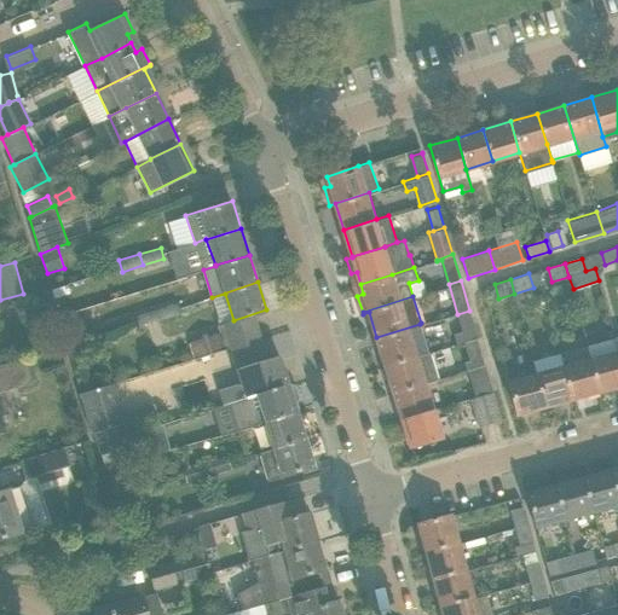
[(585,300),(576,302),(579,315),(589,313),(585,300)]
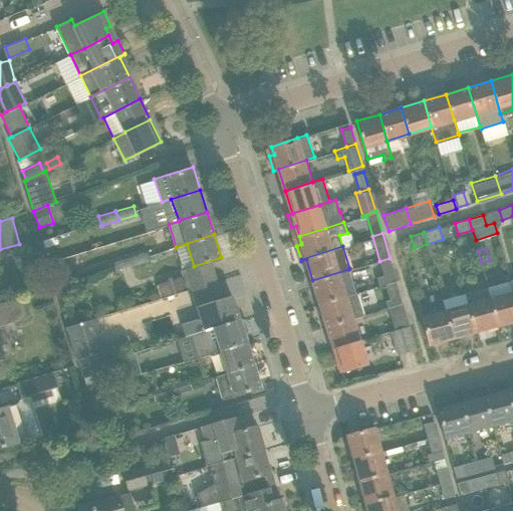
[(134,265),(150,261),(147,251),(131,255),(134,265)]
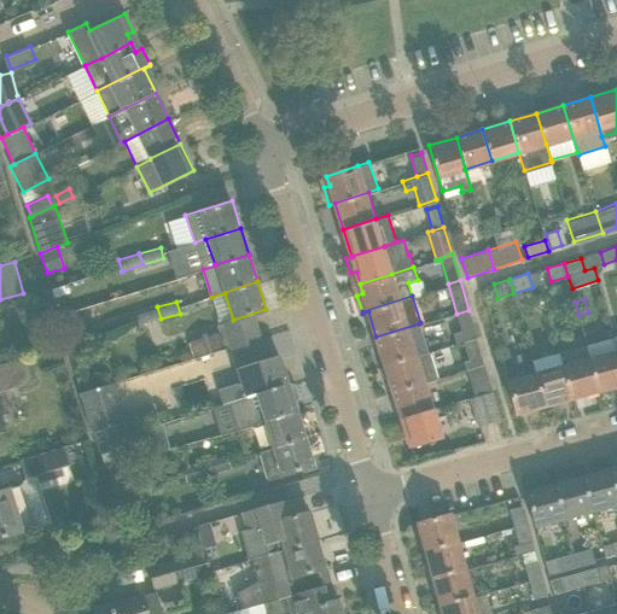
[(139,325),(161,319),(157,307),(135,313),(139,325)]
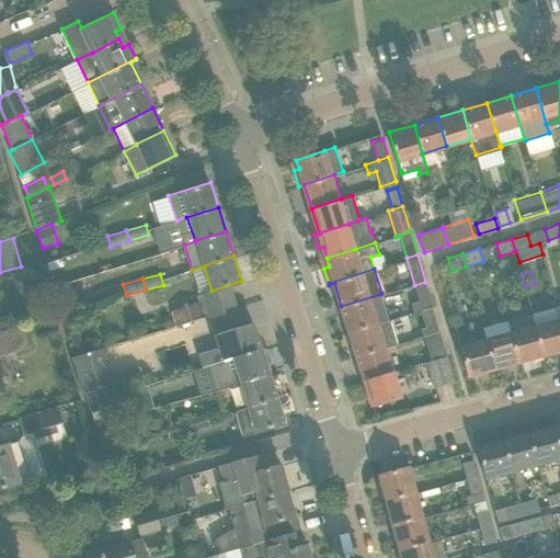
[(56,298),(71,294),(67,281),(53,286),(56,298)]
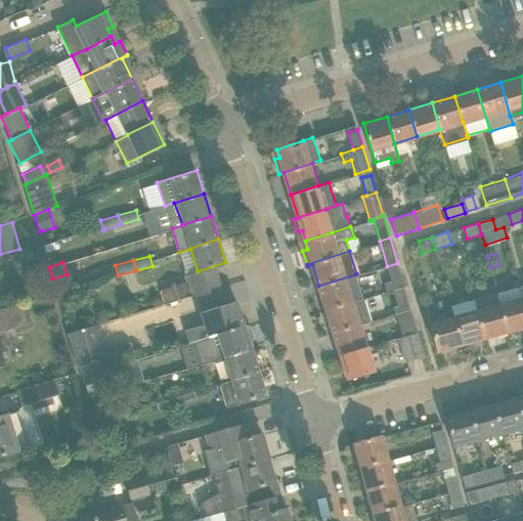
[(392,287),(402,284),(397,267),(387,270),(392,287)]
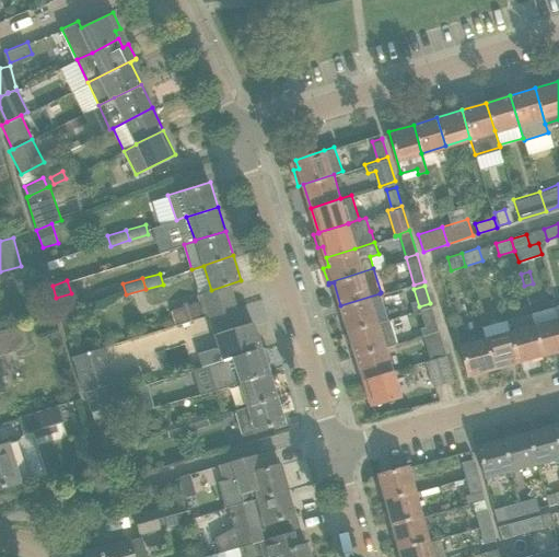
[(348,329),(386,317),(380,293),(340,305),(348,329)]
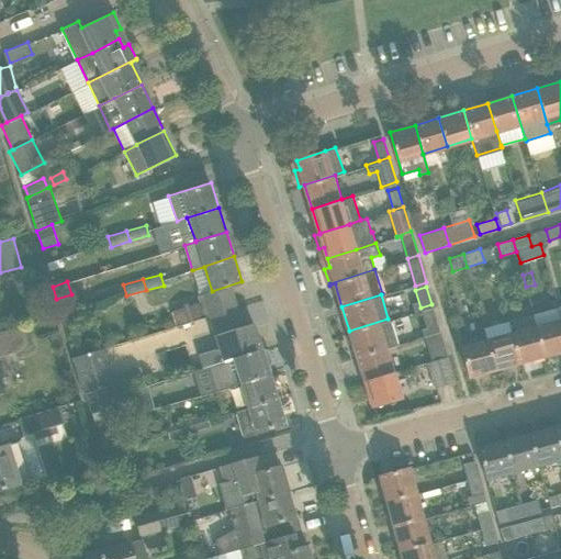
[(176,325),(204,316),(199,301),(171,311),(176,325)]
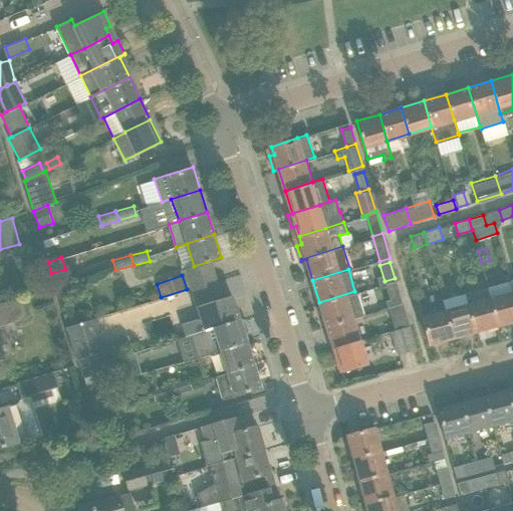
[(389,304),(402,300),(395,278),(385,281),(391,299),(387,300),(389,304)]
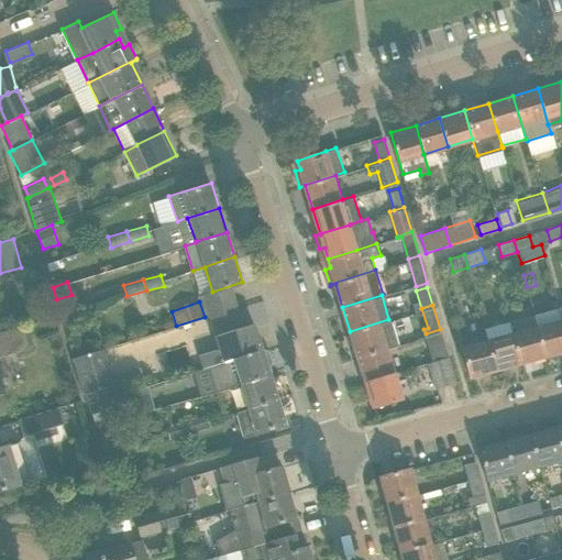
[(520,362),(544,355),(533,315),(509,321),(520,362)]
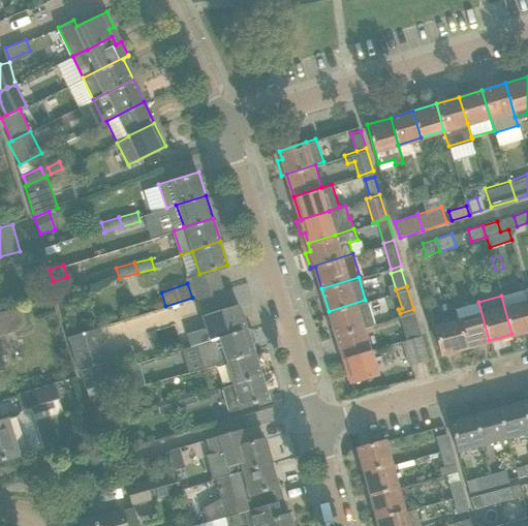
[(527,301),(505,307),(502,296),(501,296),(511,334),(527,329),(527,301)]
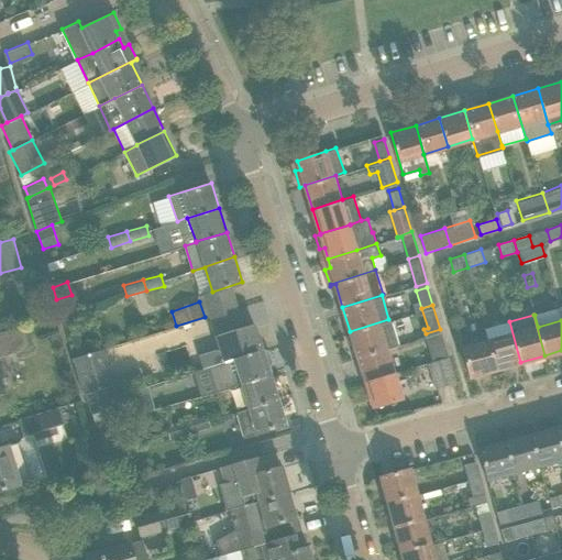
[(386,347),(399,342),(390,318),(388,319),(350,331),(357,355),(386,347)]
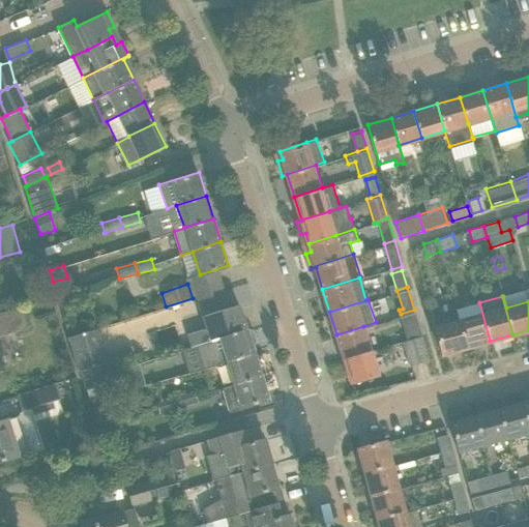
[(208,326),(187,332),(192,346),(197,345),(247,328),(240,305),(229,309),(227,300),(201,309),(203,316),(205,316),(208,326)]
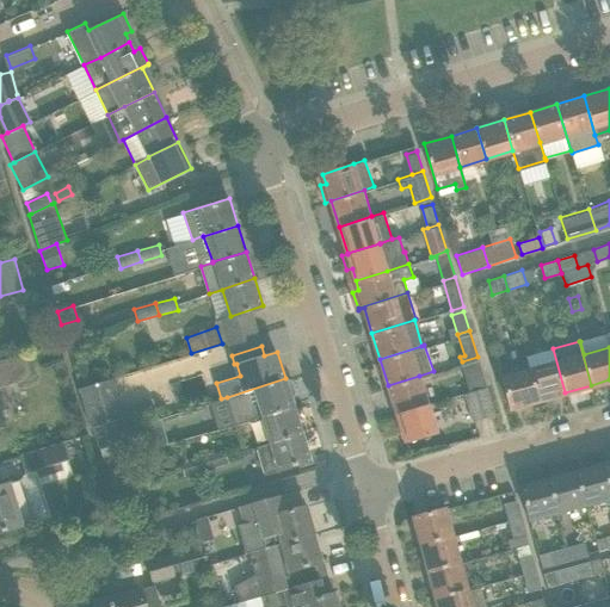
[(537,401),(565,392),(553,348),(525,355),(529,369),(537,401)]
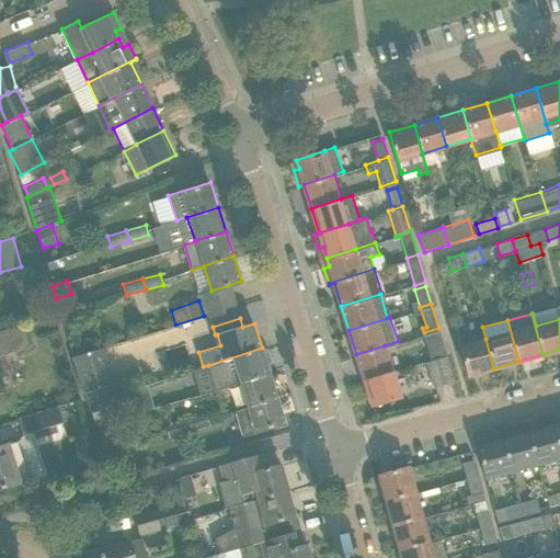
[(0,354),(1,356),(30,348),(22,323),(0,330),(0,354)]
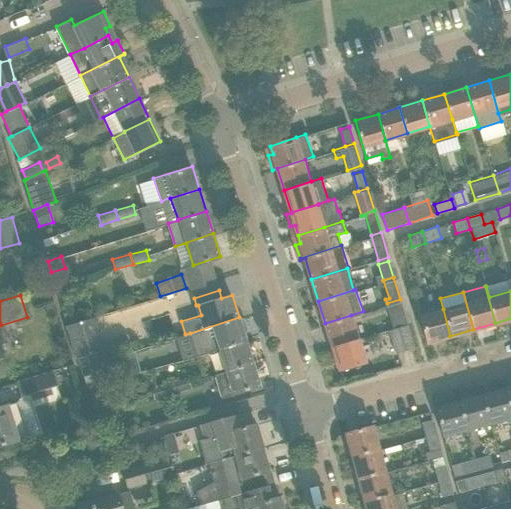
[(428,342),(450,336),(443,309),(420,315),(428,342)]
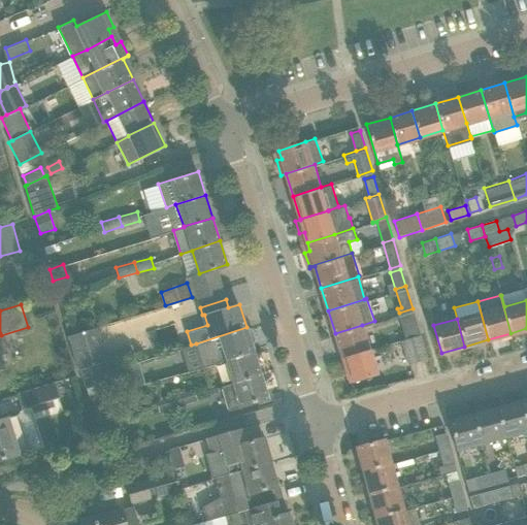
[(417,322),(403,326),(406,336),(420,332),(417,322)]
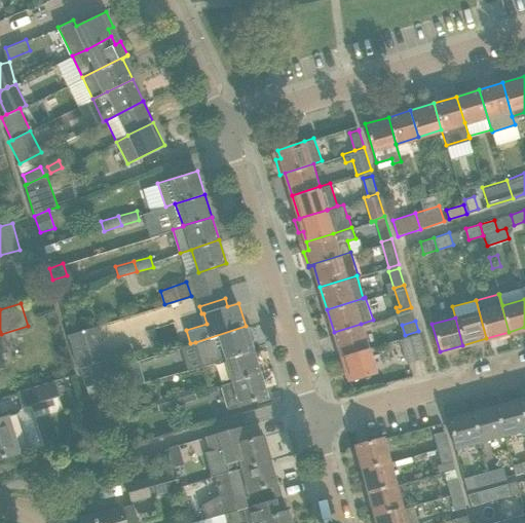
[(341,356),(368,347),(361,324),(334,332),(341,356)]
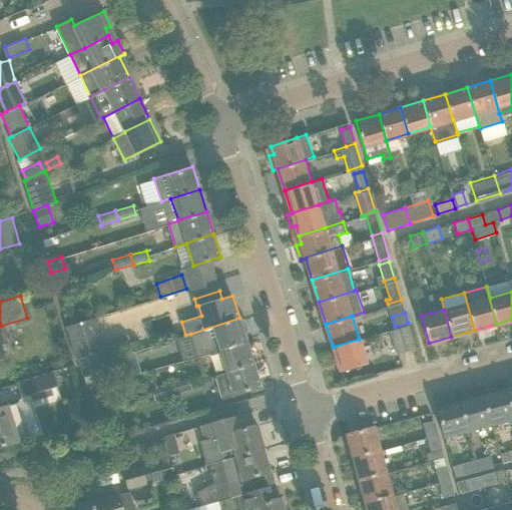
[(249,331),(245,320),(241,318),(239,318),(190,334),(197,357),(220,349),(246,341),(244,336),(247,335),(249,331)]
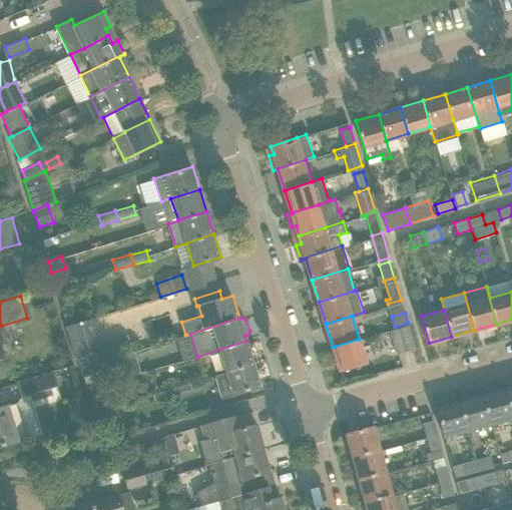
[(81,366),(107,359),(96,319),(68,326),(79,367),(81,366)]
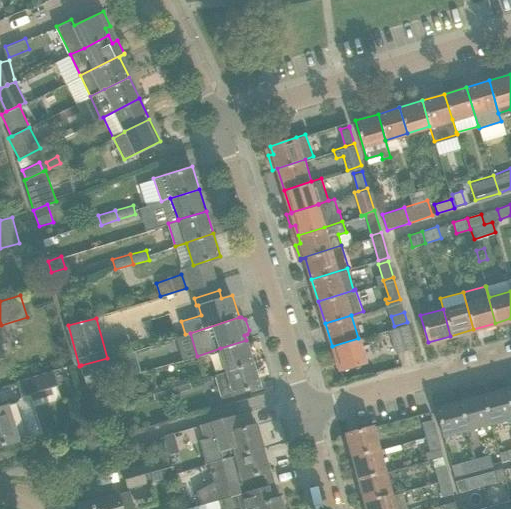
[(395,353),(414,347),(407,322),(394,326),(394,327),(388,329),(395,353)]
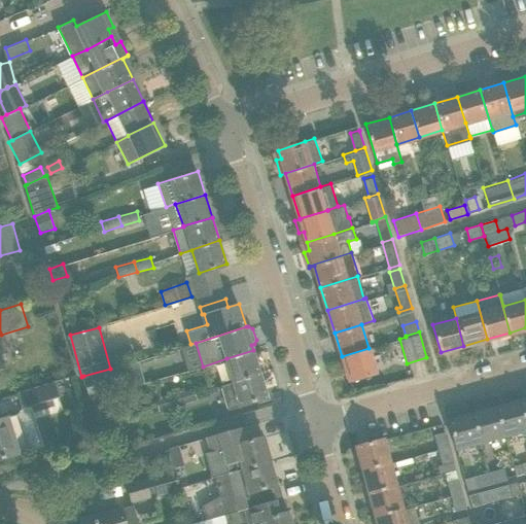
[(377,372),(371,352),(369,348),(342,356),(349,381),(377,372)]
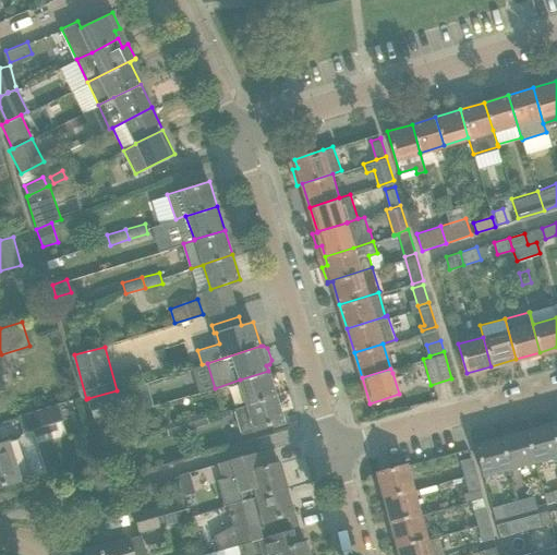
[(247,403),(276,395),(268,371),(240,379),(247,403)]
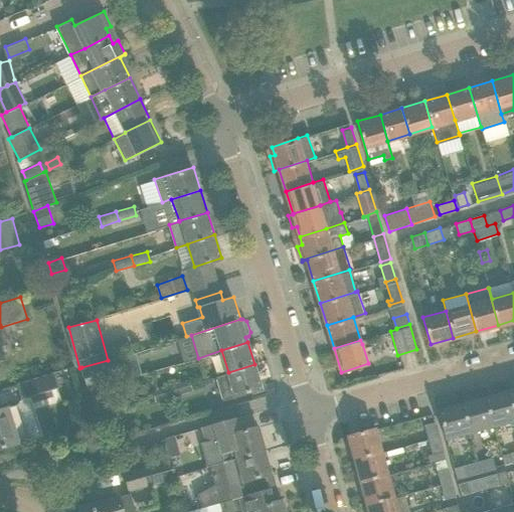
[(98,385),(128,377),(122,356),(108,360),(81,367),(87,388),(98,385)]
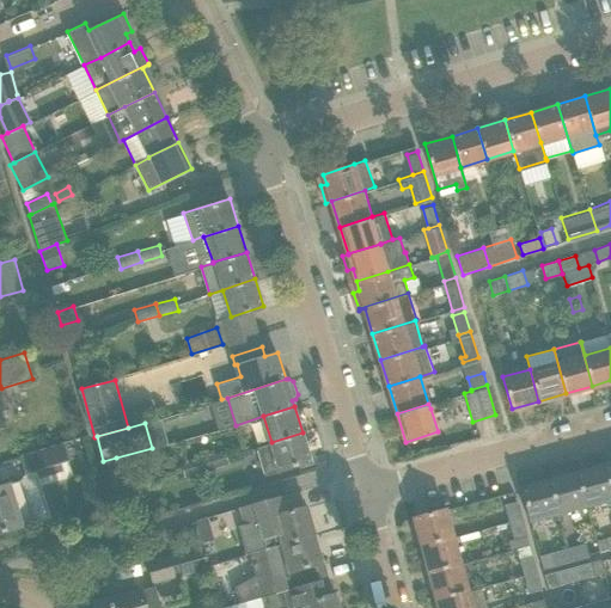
[(266,474),(311,460),(303,433),(272,442),(256,447),(266,474)]
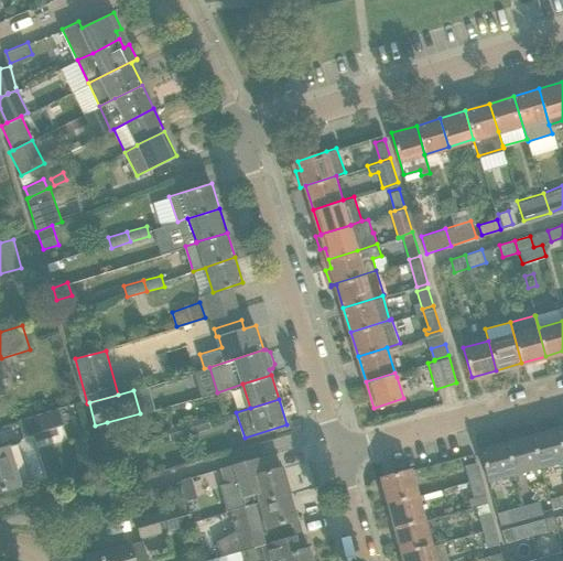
[(23,437),(64,424),(58,407),(18,419),(23,437)]
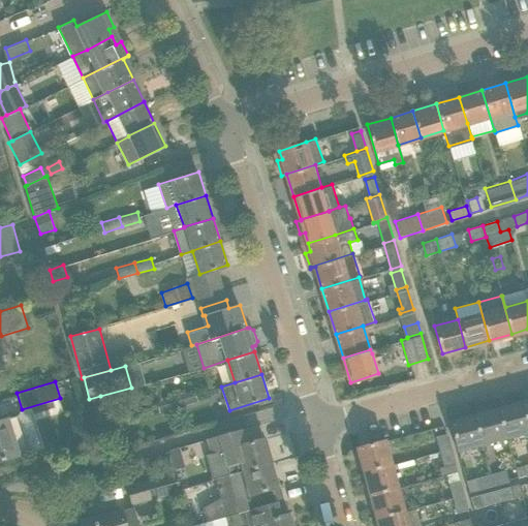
[(179,404),(196,399),(194,390),(177,395),(179,404)]
